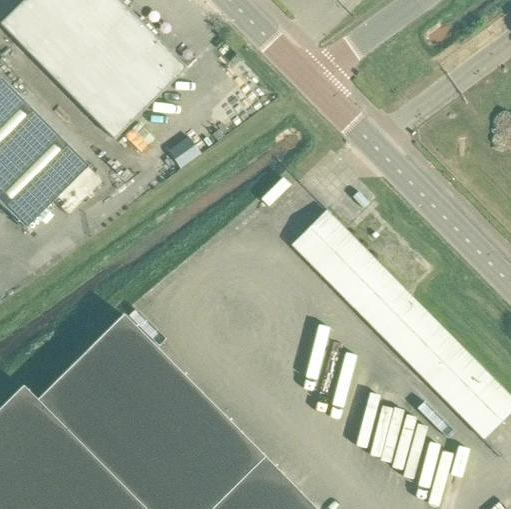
[(57,80),(129,9),(119,0),(23,0),(0,23),(57,80)]
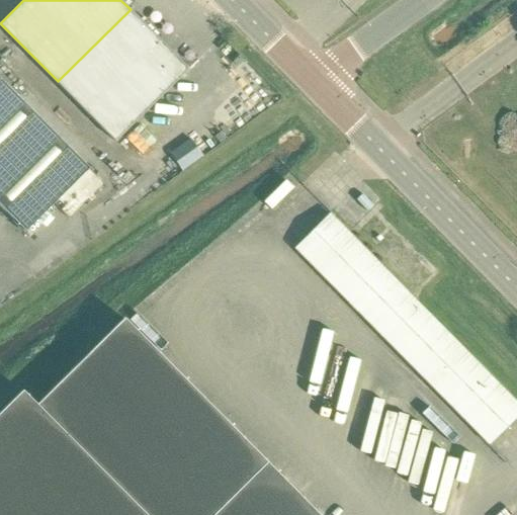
[(188,68),(131,9),(58,81),(115,140),(188,68)]
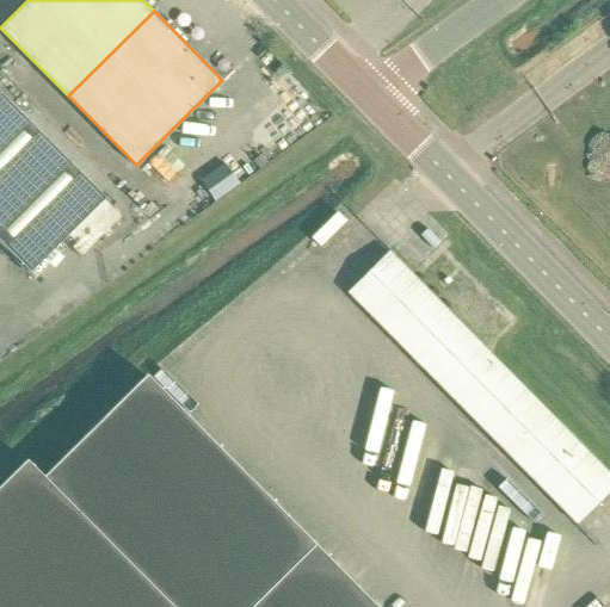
[(0,240),(31,272),(65,237),(105,197),(0,92),(0,91),(0,240)]
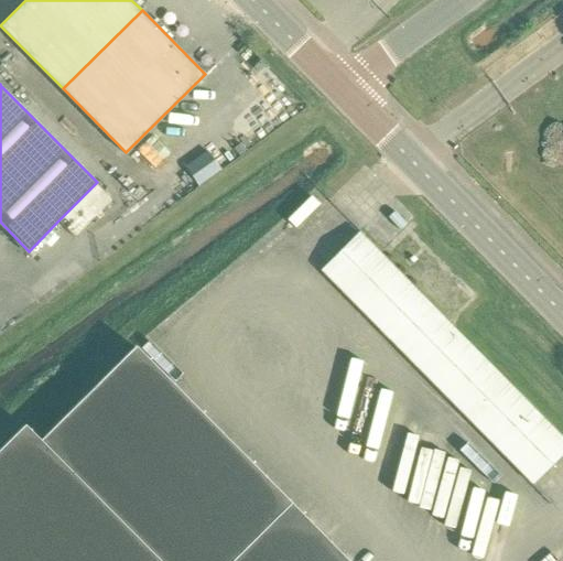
[(170,118),(187,137),(194,129),(176,111),(170,118)]
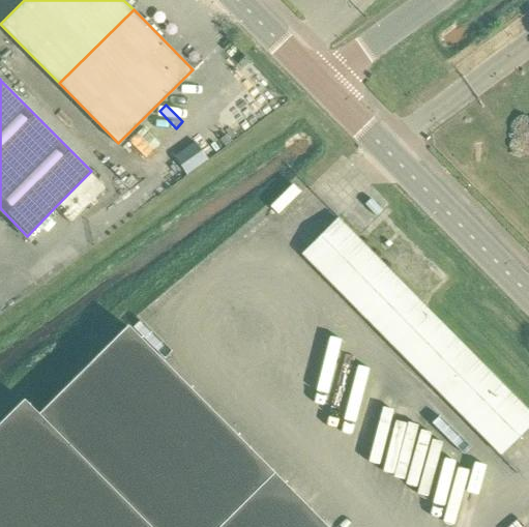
[(154,149),(162,143),(144,125),(138,132),(154,149)]
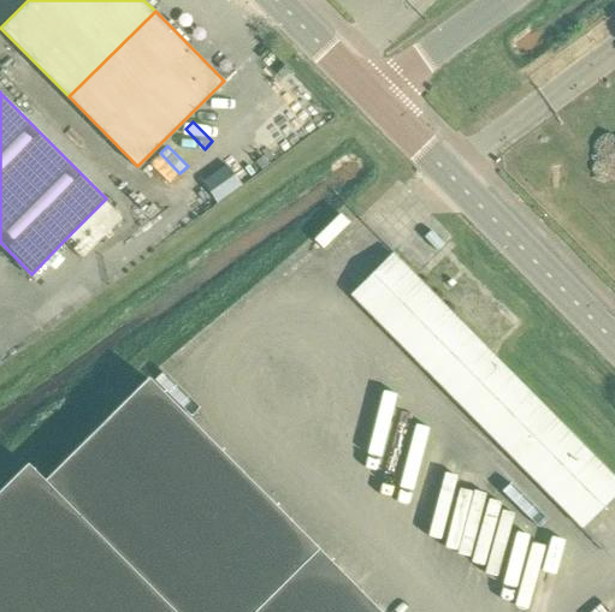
[(197,180),(211,201),(236,184),(222,164),(197,180)]
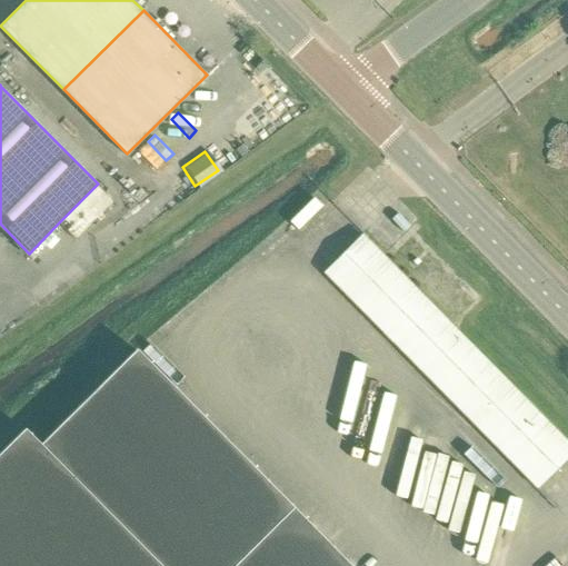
[(113,199),(98,184),(60,221),(76,237),(113,199)]
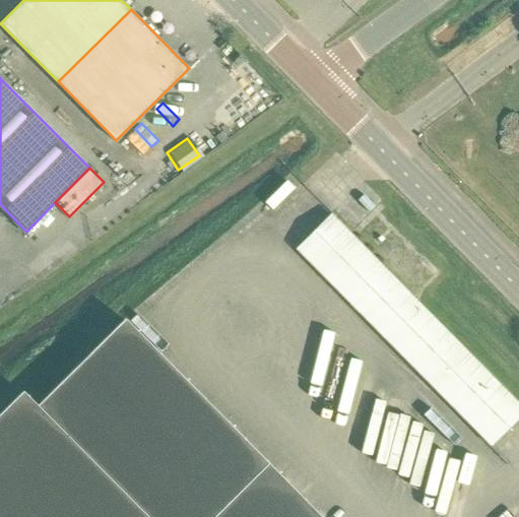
[(492,445),(518,416),(518,402),(331,213),(297,248),(492,445)]
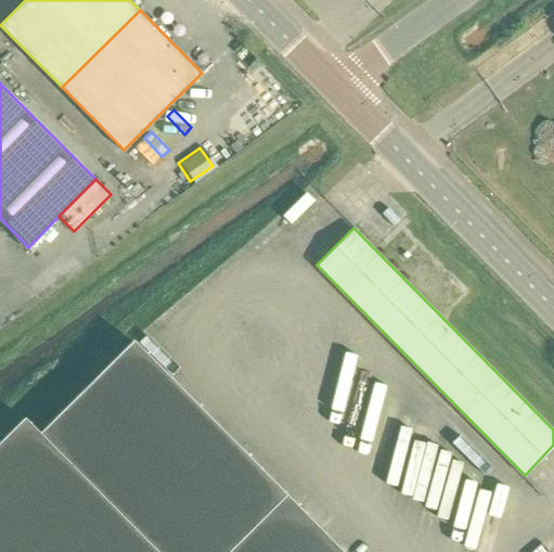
[(461,292),(429,260),(410,280),(441,311),(461,292)]
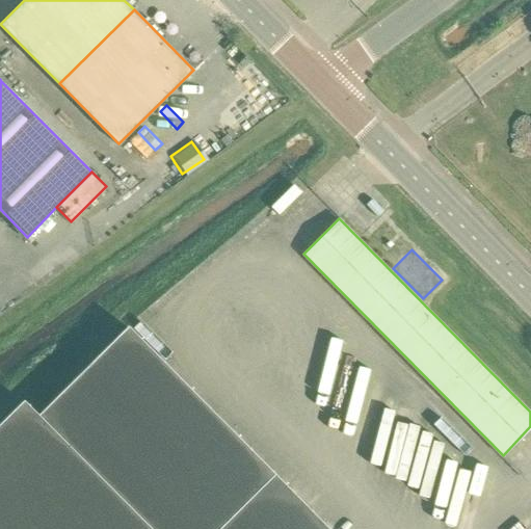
[(329,528),(128,325),(38,415),(23,399),(0,422),(0,528),(329,528)]
